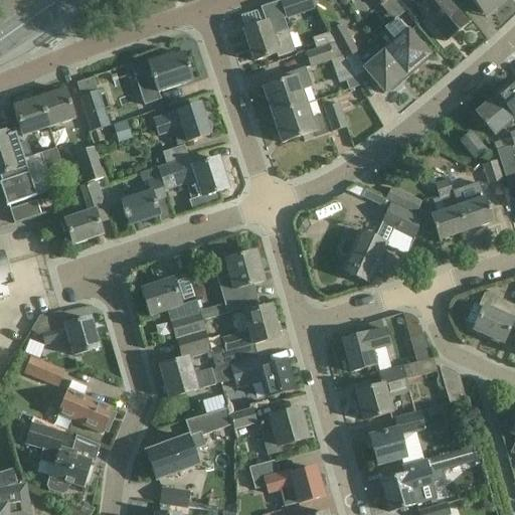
[(315,10),(311,0),(285,0),(281,1),(287,19),(315,10)]
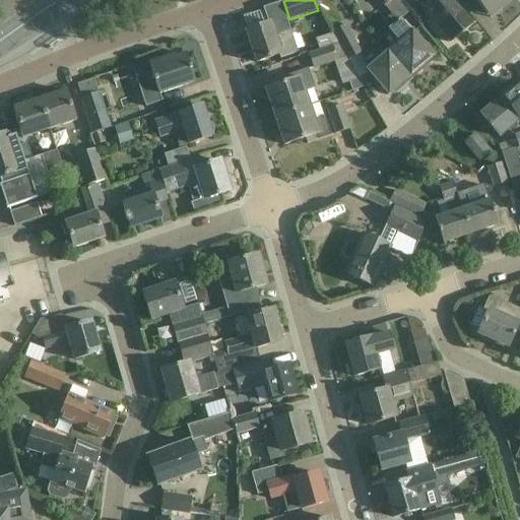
[(451,0),(433,0),(421,10),(450,43),(471,24),(451,0)]
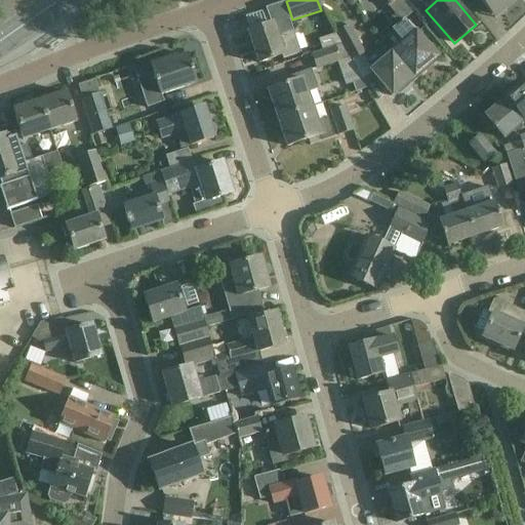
[(463,0),(466,1),(466,0),(480,0),(494,17),(517,0),(463,0)]
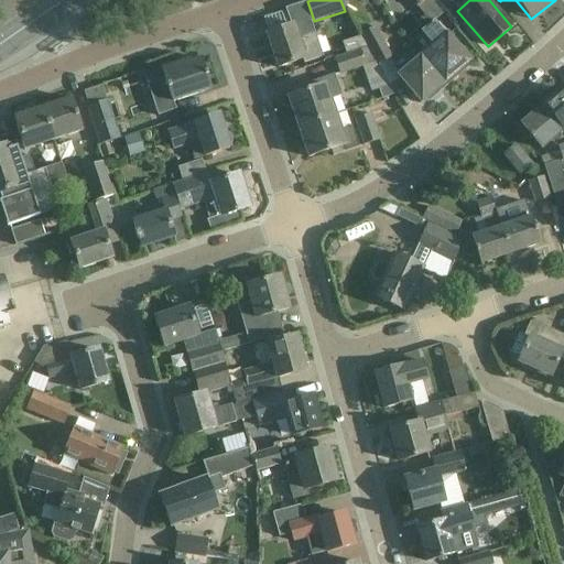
[(290,25),(266,34),(268,40),(278,67),(278,68),(303,60),(304,64),(323,57),(311,23),(315,22),(314,21),(307,1),(306,1),(284,9),(290,25)]
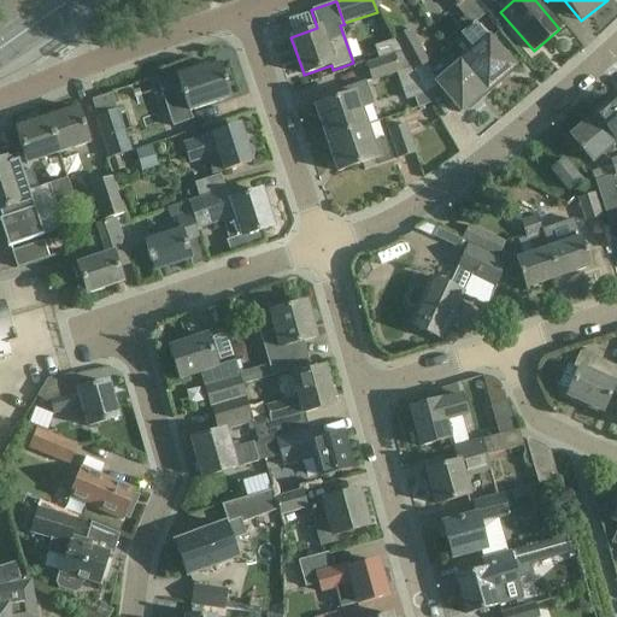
[(459,36),(448,46),(487,90),(491,87),(495,88),(503,82),(503,77),(513,68),(488,39),(487,39),(474,24),(459,36)]
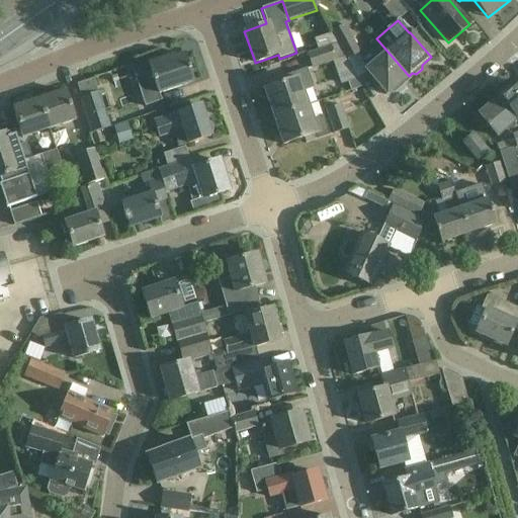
[(330,31),(336,42),(347,61),(359,53),(344,24),(330,31)]
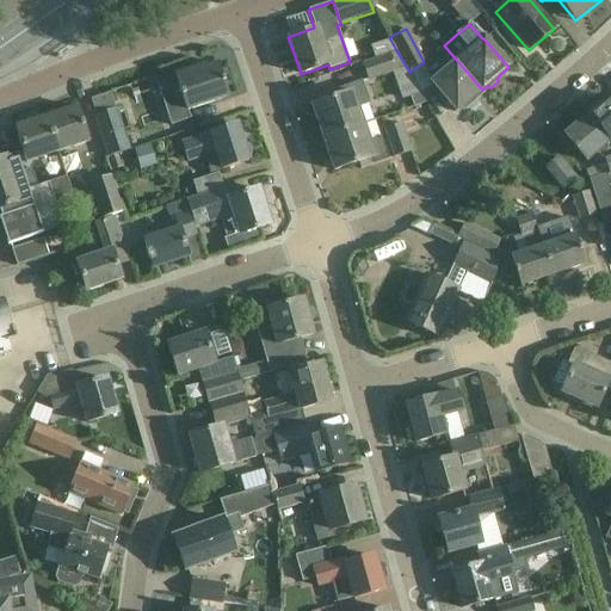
[(444,71),(431,82),(456,112),(460,109),(464,111),(471,104),(470,100),(482,90),(444,45),(436,53),(434,57),(445,71),(444,71)]
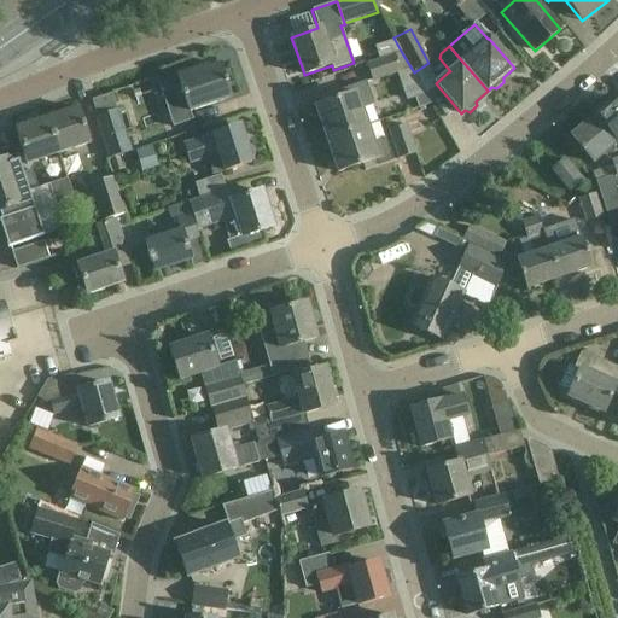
[(431,104),(414,73),(401,51),(366,63),(372,82),(401,73),(410,98),(414,97),(419,108),(431,104)]
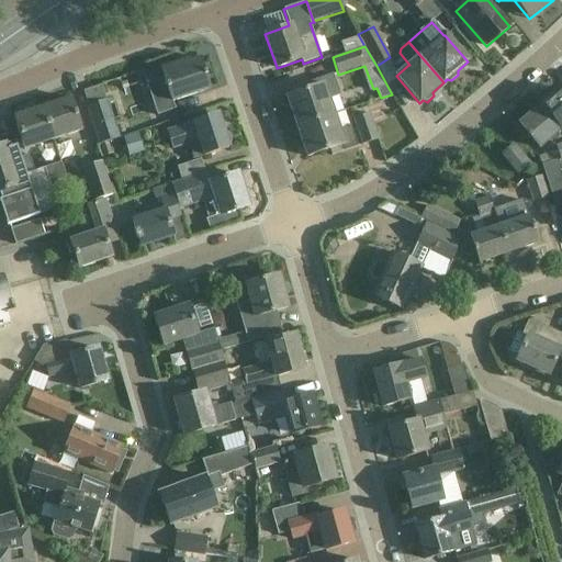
[(160,70),(144,76),(148,90),(155,108),(157,115),(175,110),(172,102),(210,90),(200,59),(190,63),(189,59),(160,69),(160,70)]
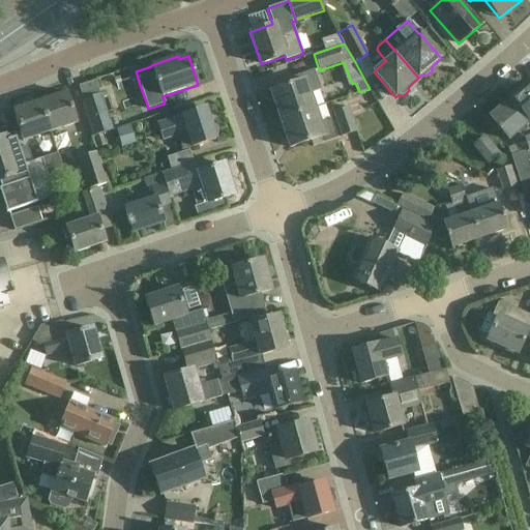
[(292,85),(271,92),(281,120),(314,109),(308,95),(320,91),(314,71),(300,76),(290,80),(292,85)]
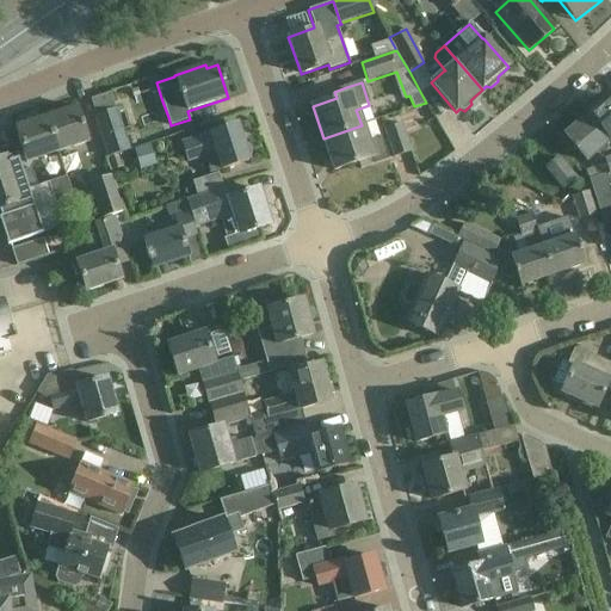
[(610,99),(609,98),(587,117),(610,144),(610,99)]
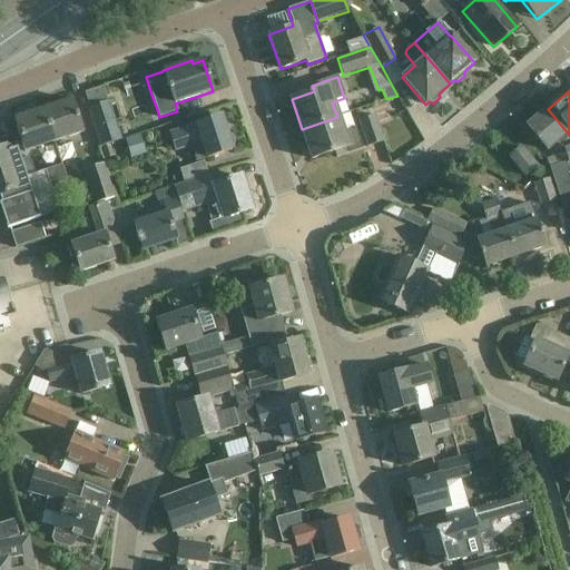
[(108,99),(87,106),(100,145),(120,138),(108,99)]
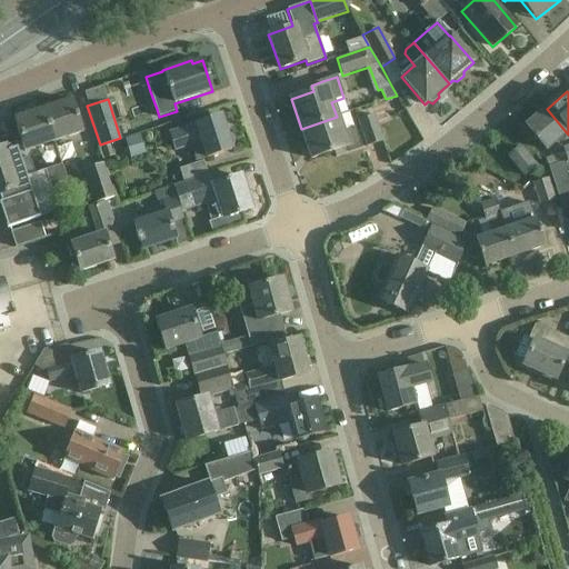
[(72,100),(43,110),(55,142),(83,133),(72,100)]
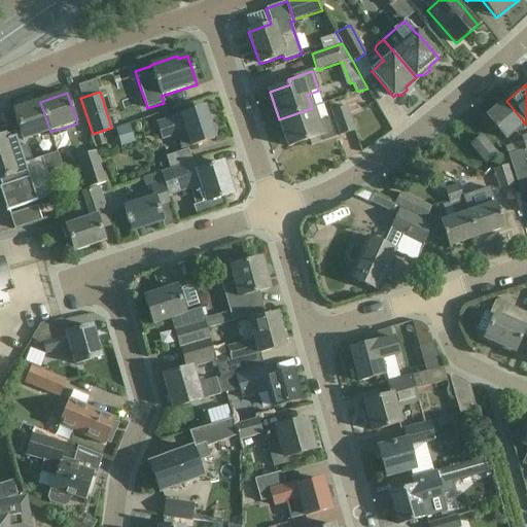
[(507,155),(524,151),(526,149),(526,125),(506,101),(487,116),(505,139),(513,132),(521,137),(522,141),(504,146),(507,155)]
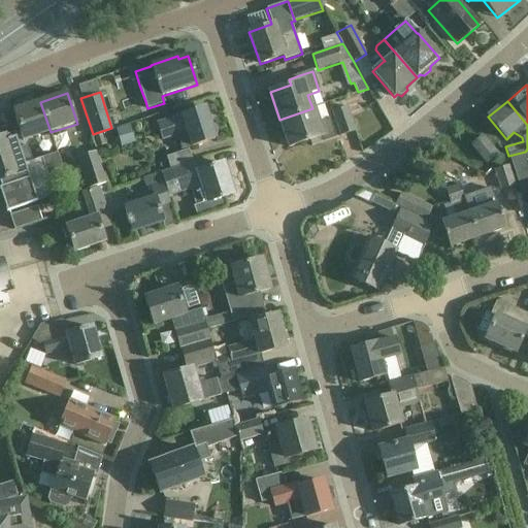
[(51,132),(40,102),(13,110),(24,141),(51,132)]
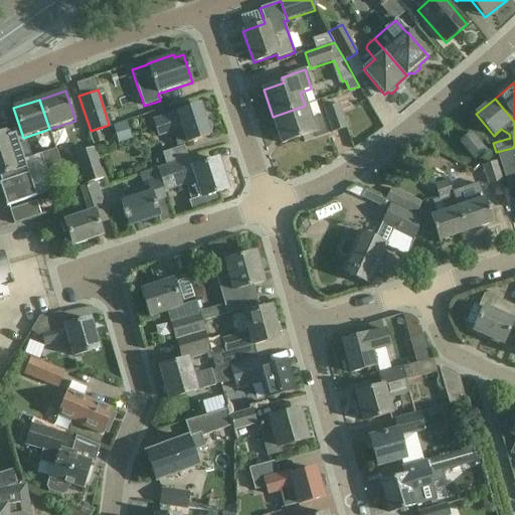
[(347,128),(339,104),(323,109),(331,133),(347,128)]
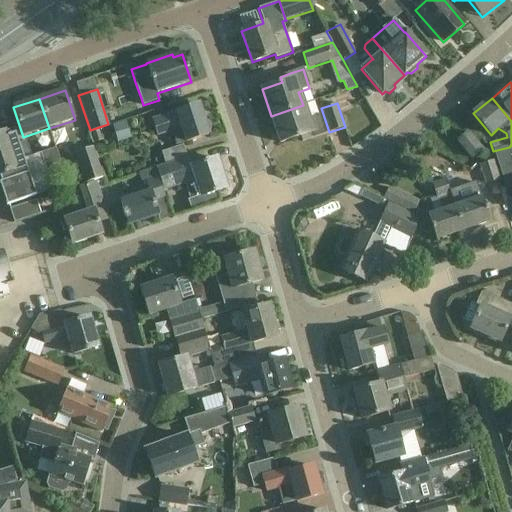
[(205,121),(199,105),(151,120),(156,136),(171,131),(176,146),(186,143),(209,135),(208,132),(211,129),(209,123),(205,121)]
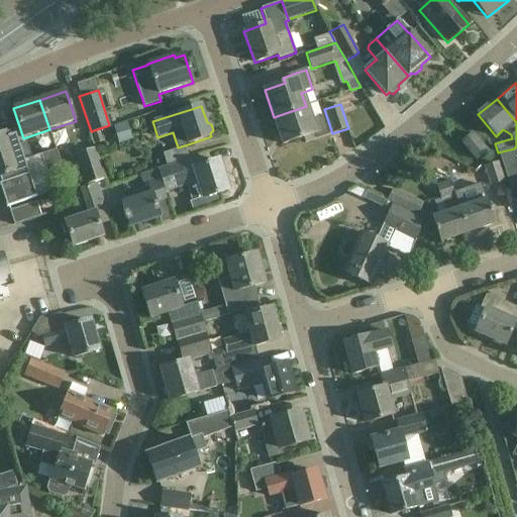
[(306,106),(274,117),(283,144),(303,138),(305,143),(316,139),(329,135),(323,116),(310,120),(306,106)]
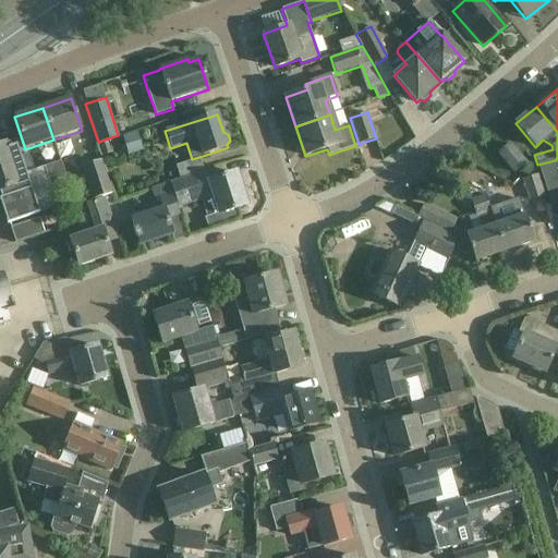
[(25,174),(14,142),(5,144),(4,143),(0,144),(0,197),(8,223),(57,207),(44,168),(25,174)]
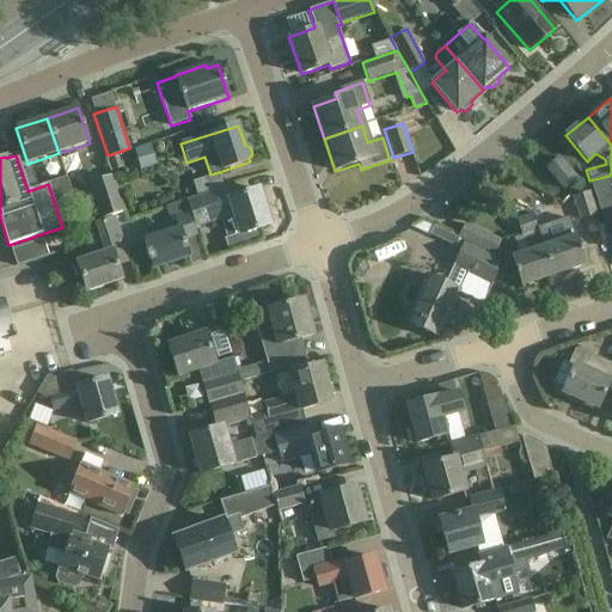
[(576,181),(558,159),(548,169),(564,190),(576,181)]
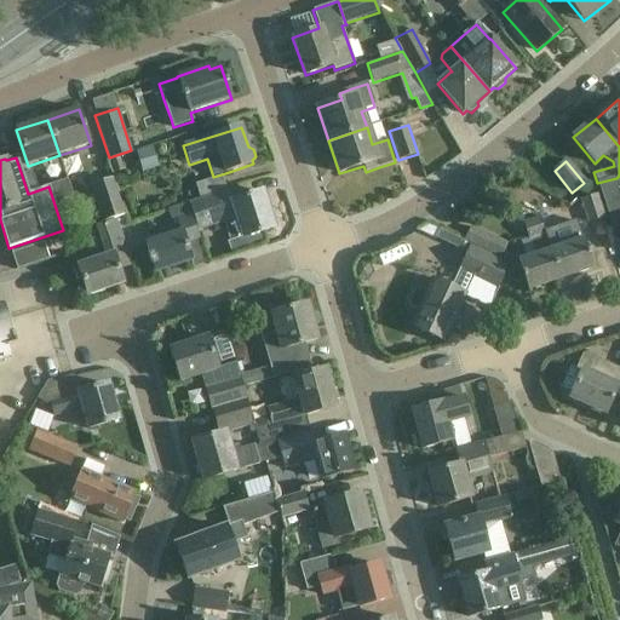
[(200,199),(227,189),(222,176),(195,184),(200,199)]
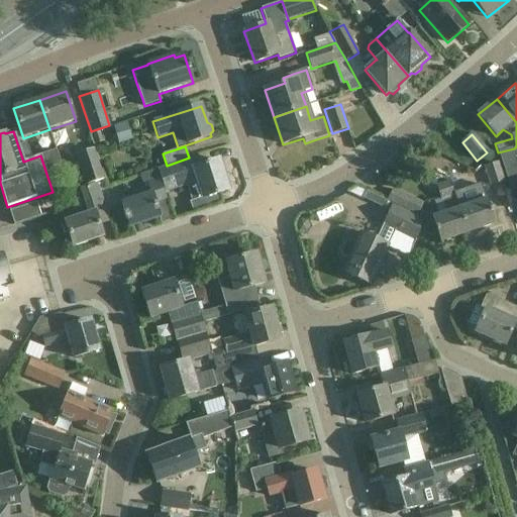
[(102,180),(94,148),(75,154),(84,185),(102,180)]
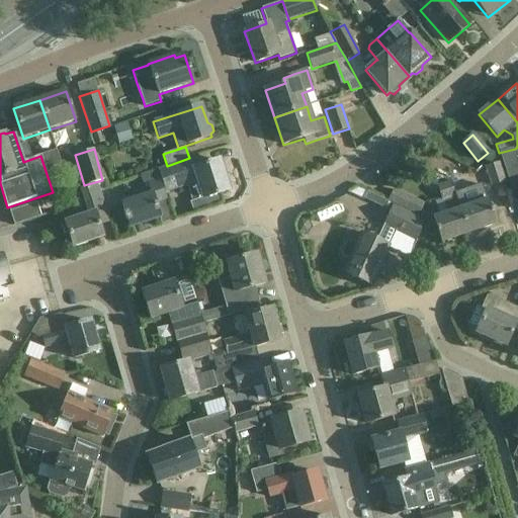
[(515,149),(499,153),(511,190),(517,188),(517,165),(515,157),(517,156),(515,149)]
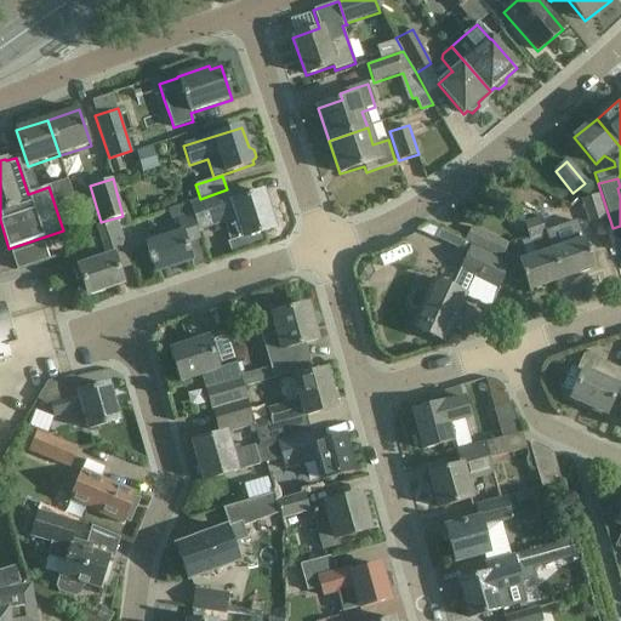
[(227,189),(200,199),(188,203),(188,204),(188,205),(189,205),(198,231),(235,220),(241,237),(273,227),(272,226),(275,222),(272,211),(267,210),(261,192),(233,201),(228,189),(227,189)]
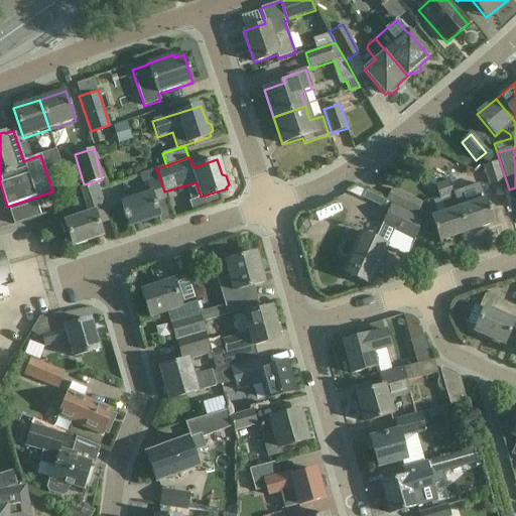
[(503,180),(497,161),(483,165),(489,185),(503,180)]
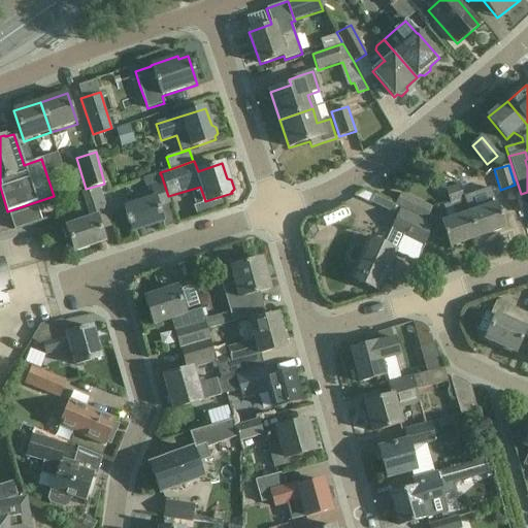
[(152,200),(126,208),(133,232),(164,222),(160,210),(169,207),(166,197),(168,196),(161,174),(160,174),(160,173),(142,178),(144,187),(147,187),(152,200)]
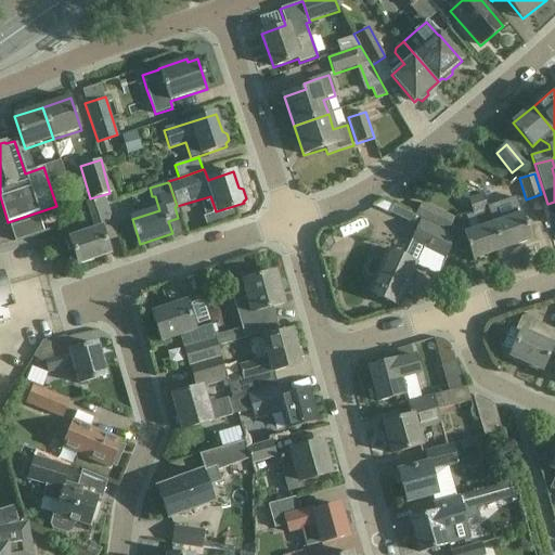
[(492,224),(488,209),(482,193),(467,197),(473,214),(475,214),(480,228),(463,234),(473,260),(501,250),(492,223),(492,224)]
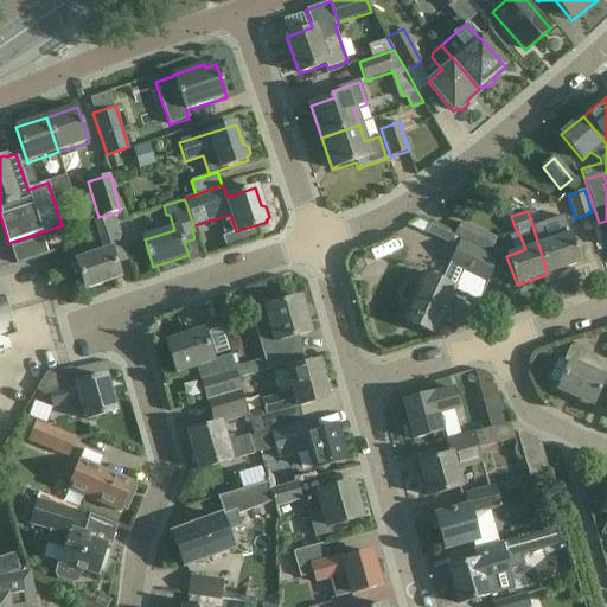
[(77,264),(72,267),(76,275),(81,273),(87,291),(121,278),(116,264),(129,260),(119,230),(114,215),(95,222),(106,251),(76,262),(77,264)]
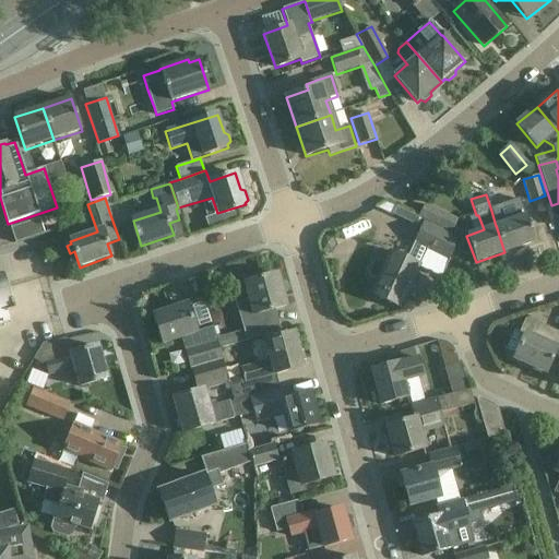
[(387,201),(377,206),(393,214),(396,206),(387,201)]
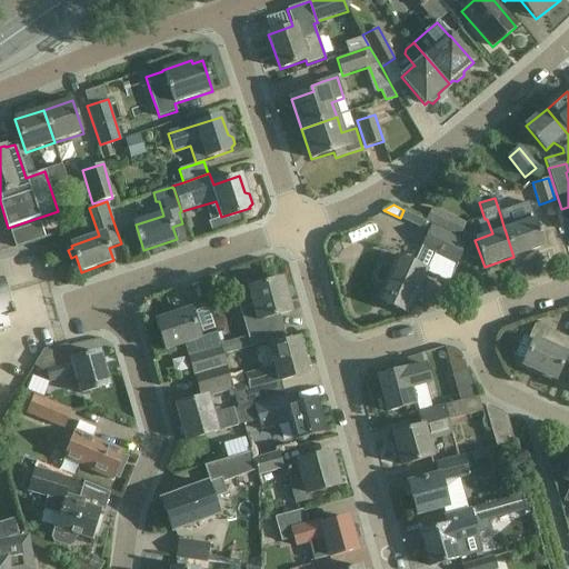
[(431,222),(430,226),(458,239),(466,223),(432,207),(426,220),(431,222)]
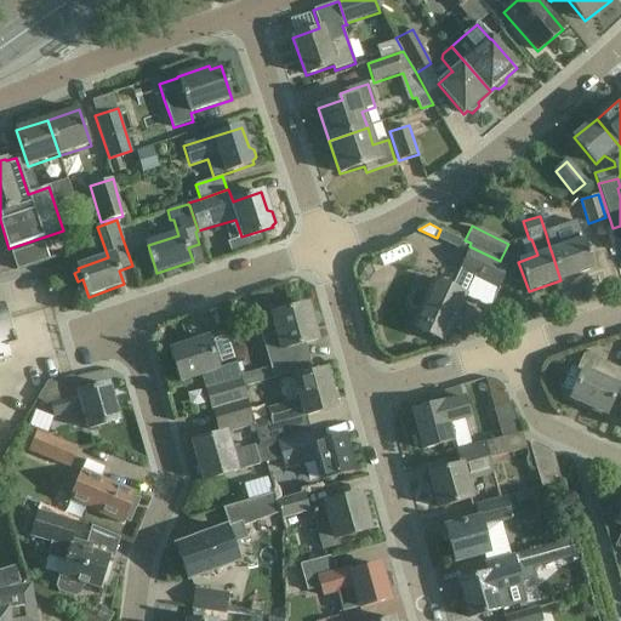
[(551,250),(560,280),(594,268),(585,239),(551,250)]
